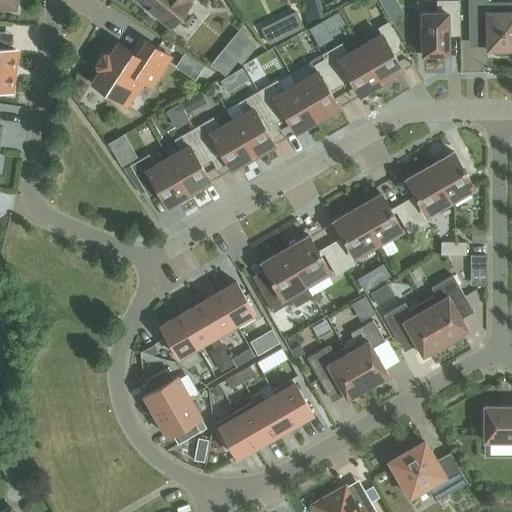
[(0,0),(0,8),(16,10),(16,0),(0,0)]
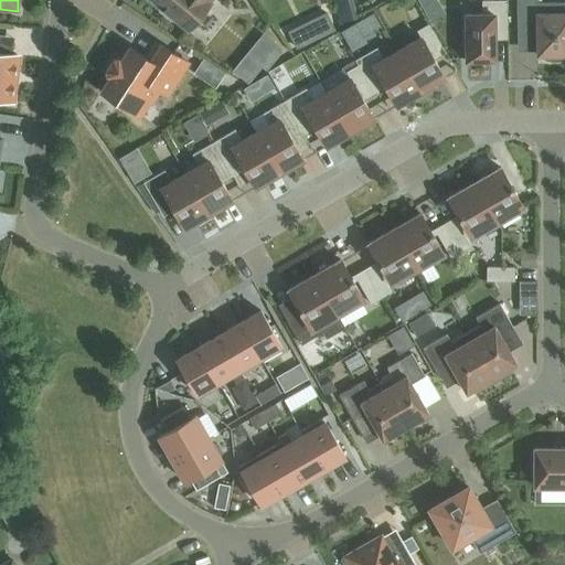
[(210,0),(152,0),(164,10),(163,12),(176,22),(178,20),(190,30),(210,6),(208,3),(210,0)]
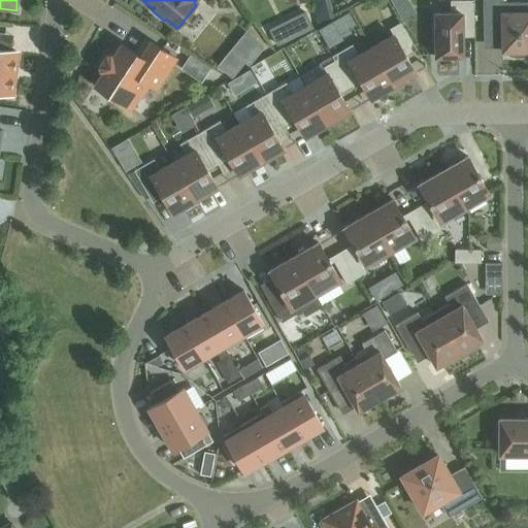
[(527,2),(502,2),(501,0),(483,0),(484,28),(502,28),(502,52),(506,52),(506,54),(510,57),(516,58),(520,58),(525,56),(527,54),(527,2)]
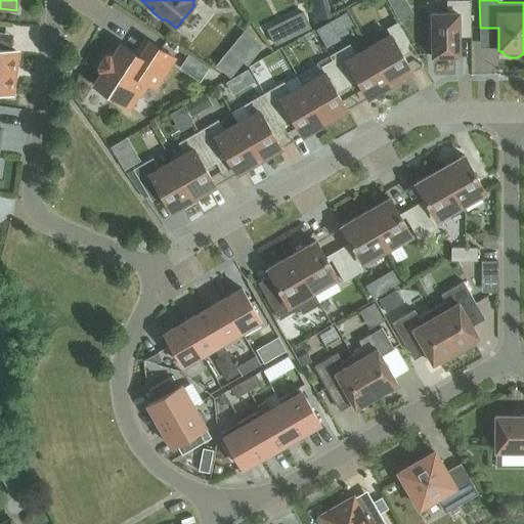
[(471,32),(470,1),(447,1),(447,13),(432,13),(432,56),(459,56),(459,32),(471,32)]
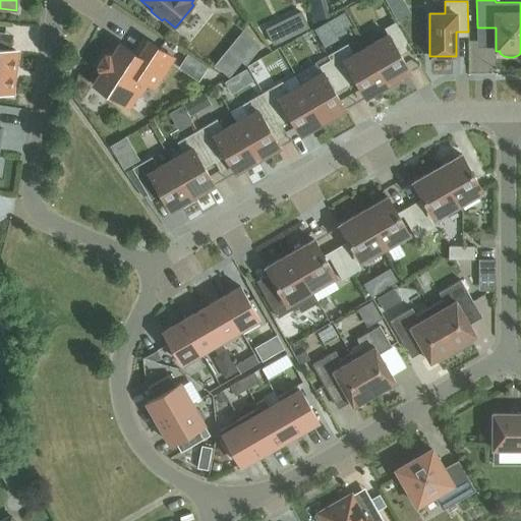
[(366,48),(388,84),(410,71),(398,51),(408,45),(395,22),(385,29),(388,35),(366,48)]
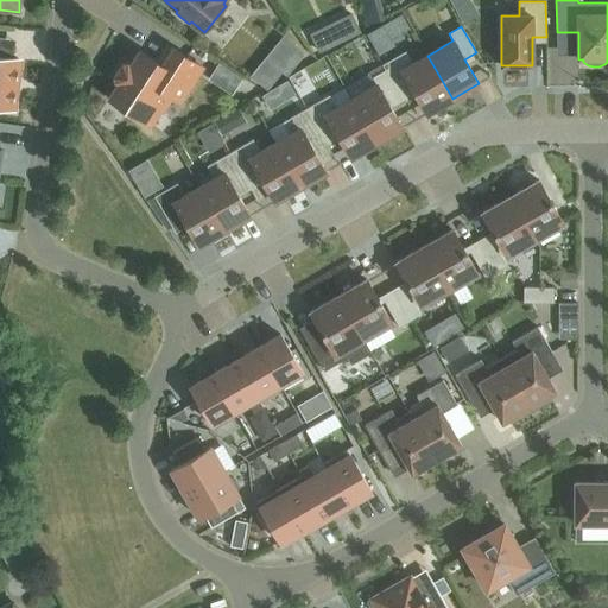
[(381,31),(369,38),(382,58),(393,51),(381,31)]
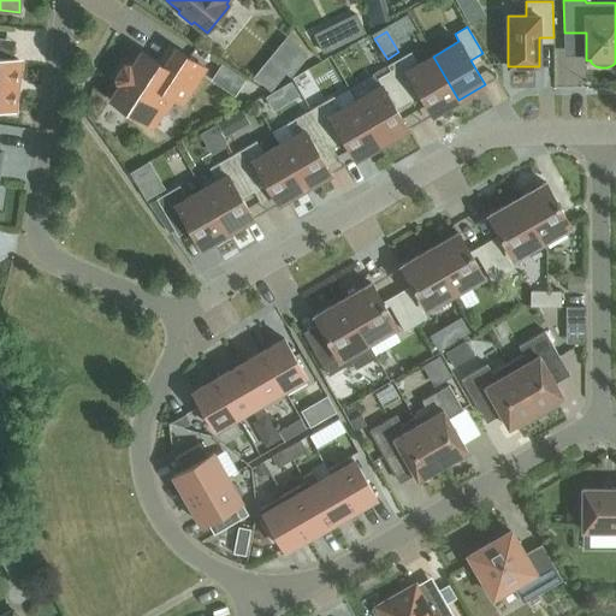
[(303,41),(288,49),(297,70),(314,61),(303,41)]
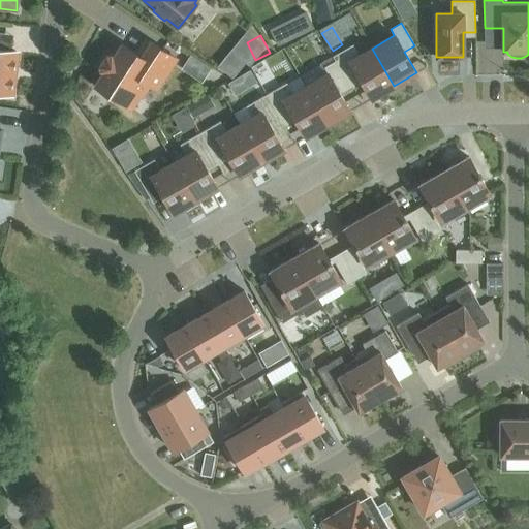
[(175,58),(149,41),(139,56),(122,44),(114,57),(111,55),(105,57),(99,66),(100,70),(103,72),(95,85),(129,107),(139,94),(142,95),(150,84),(155,88),(175,58)]
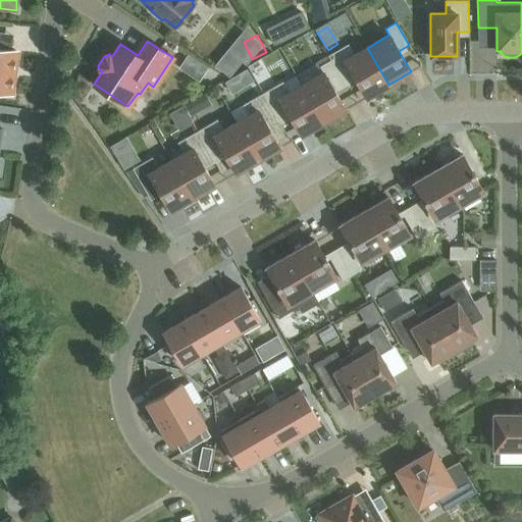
[(366,97),(388,85),(367,48),(354,55),(348,44),(328,56),(330,60),(344,83),(354,76),(366,97)]
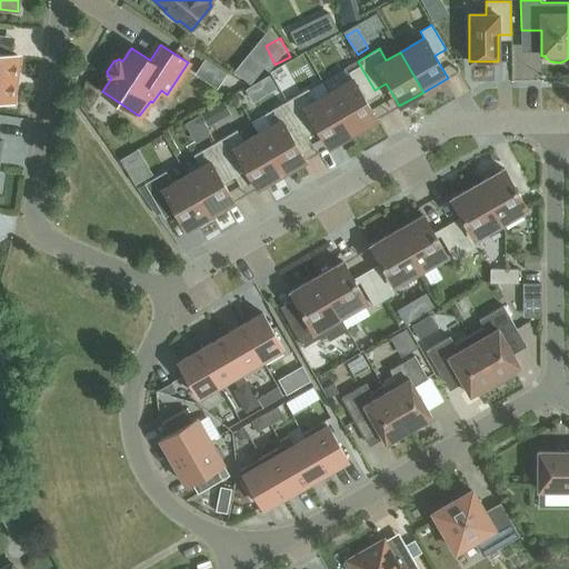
[(0,101),(11,102),(17,56),(0,52),(0,101)]
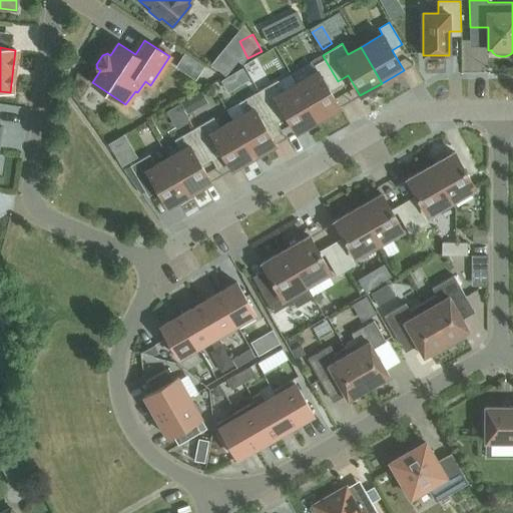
[(183,56),(177,66),(189,73),(195,63),(183,56)]
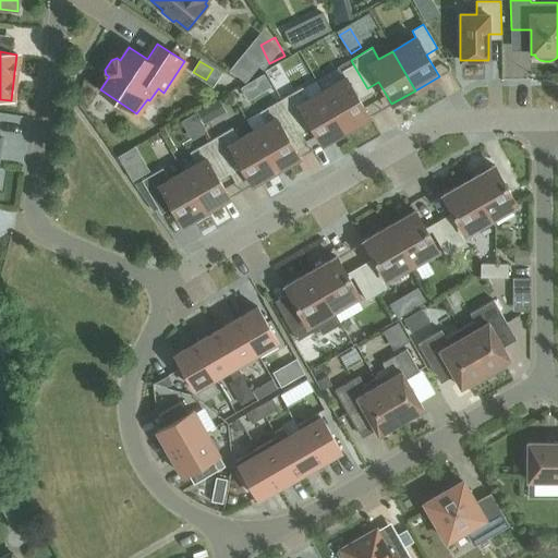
[(346,77),(323,92),(346,131),(368,117),(356,95),(367,88),(353,64),(342,71),(346,77)]
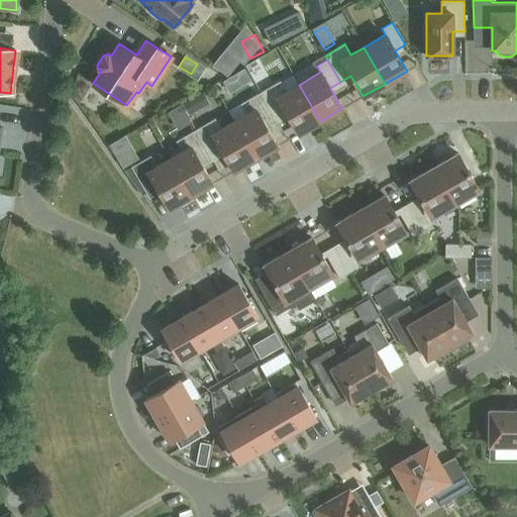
[(261,93),(276,119),(286,113),(298,133),(320,121),(299,85),(286,92),(280,82),(261,93)]
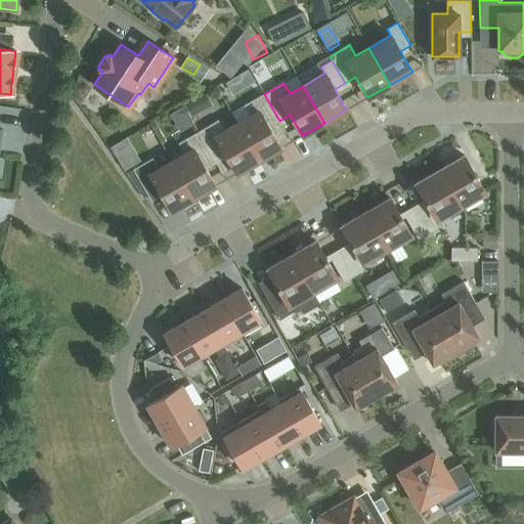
[(269,127),(279,121),(264,94),(244,105),(250,116),(237,124),(259,161),(280,147),(269,127)]
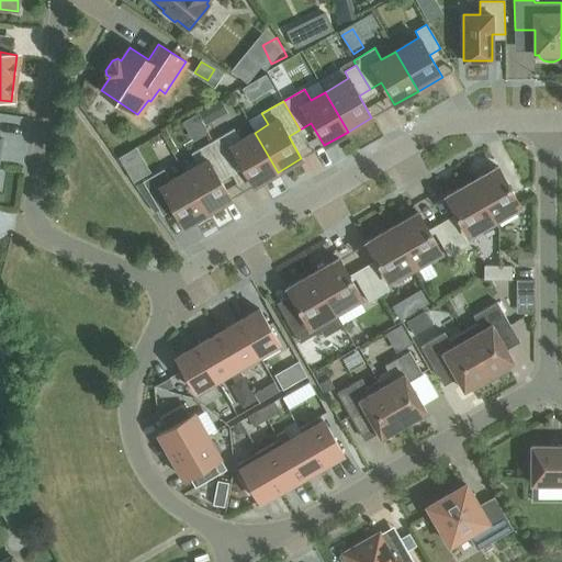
[(382,131),(394,127),(390,112),(378,114),(382,131)]
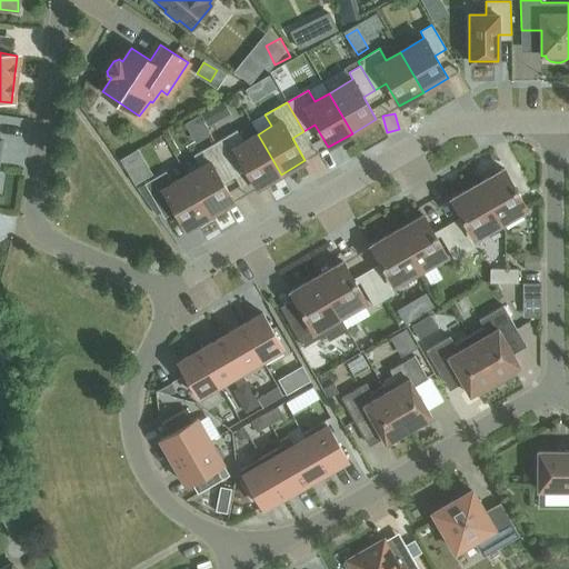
[(257,188),(281,175),(258,135),(243,142),(237,131),(216,143),(232,172),(243,166),(257,188)]
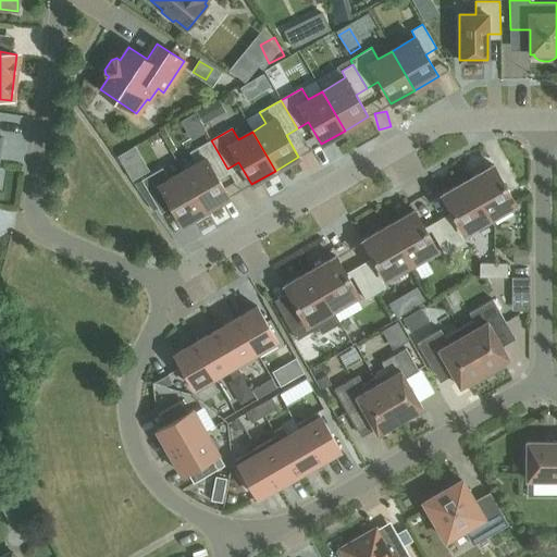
[(196,163),(183,172),(206,211),(229,197),(215,175),(227,169),(211,140),(189,152),(196,163)]
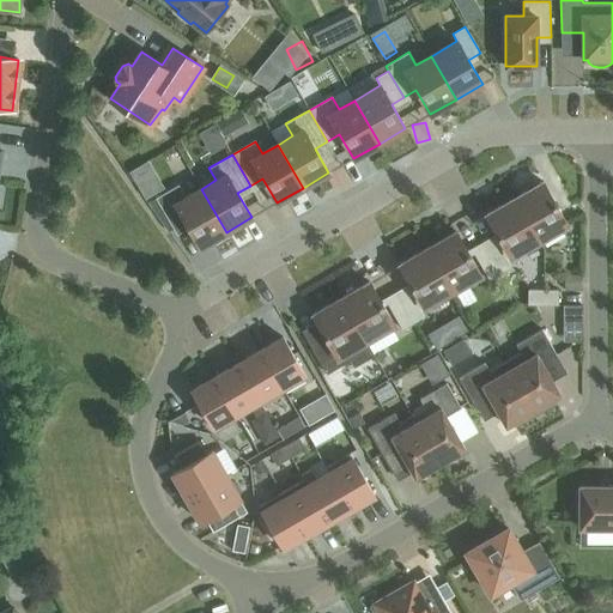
[(515,198),(539,242),(568,225),(542,182),(515,198)]
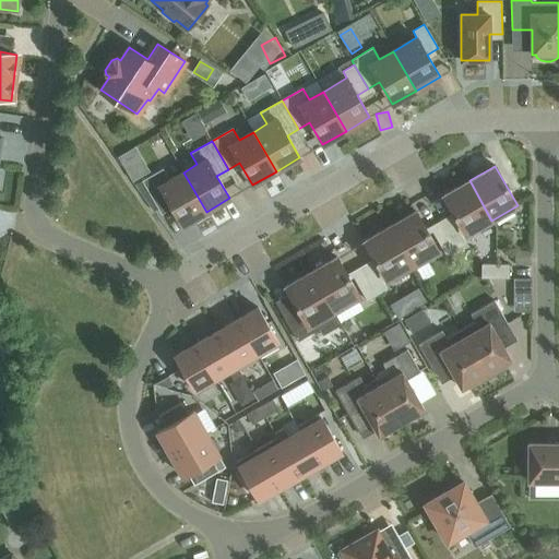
[(206,212),(183,173),(169,180),(163,169),(142,181),(158,210),(169,203),(182,225),(206,212)]
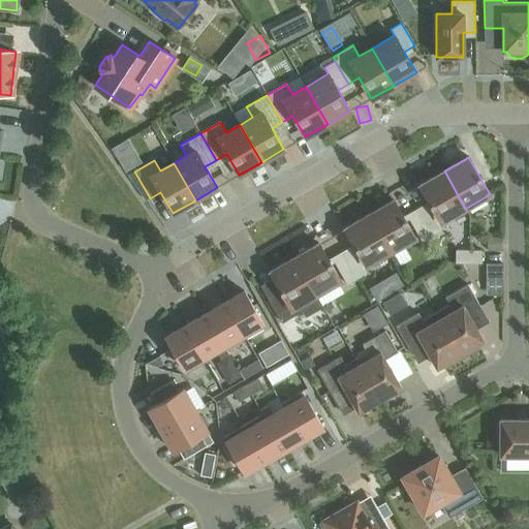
[(465,209),(444,170),(419,185),(441,222),(465,209)]
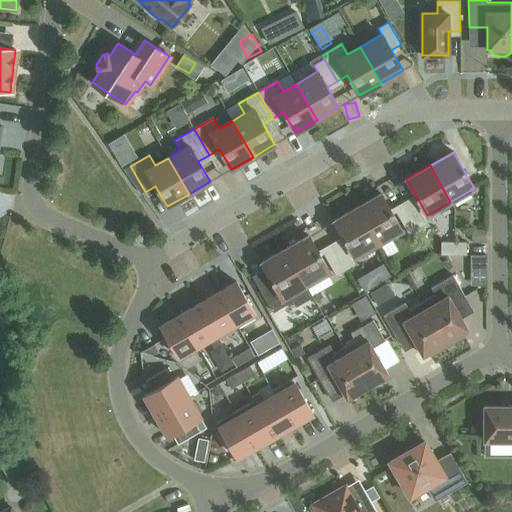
[(357,207),(378,243),(402,230),(381,194),(357,207)]
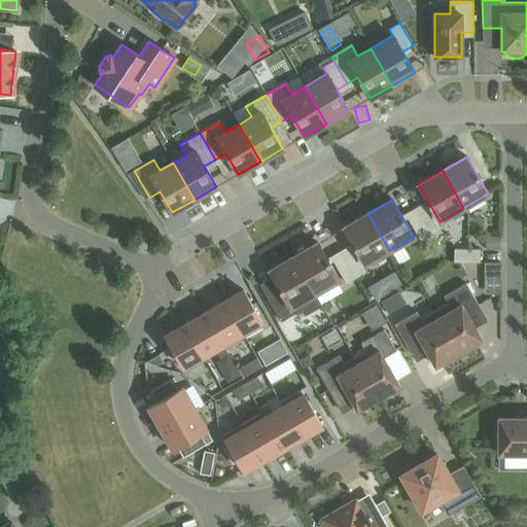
[(426,208),(417,213),(430,236),(440,230),(426,208)]
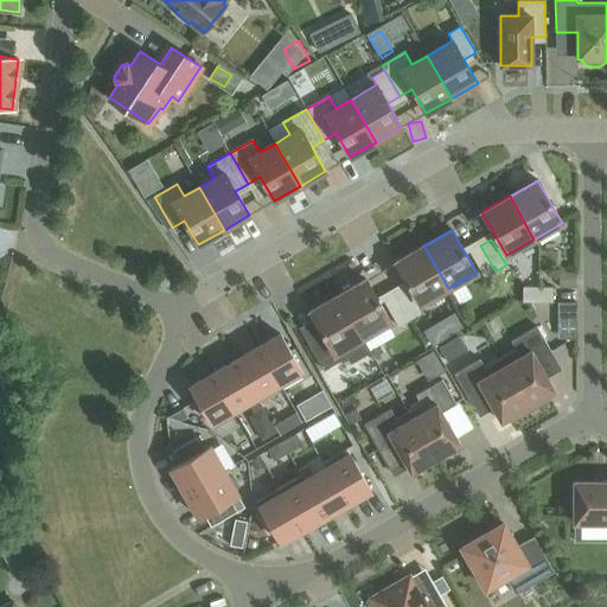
[(420,305),(448,288),(423,246),(396,262),(420,305)]
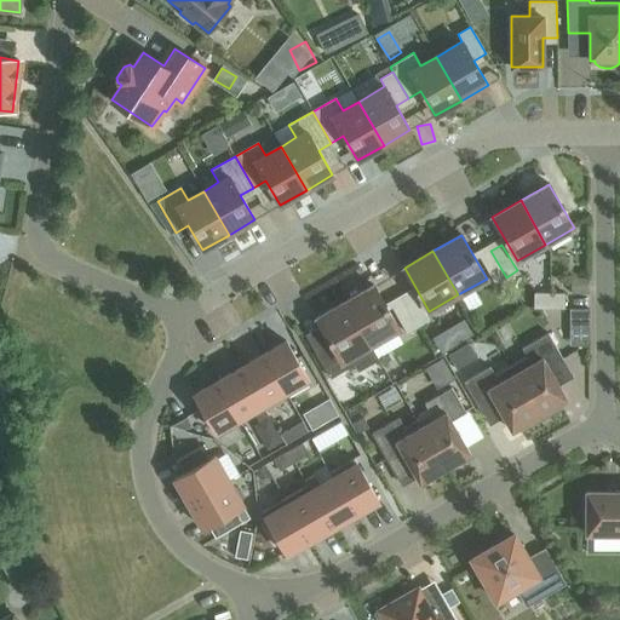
[(506,277),(491,251),(480,257),(495,283),(506,277)]
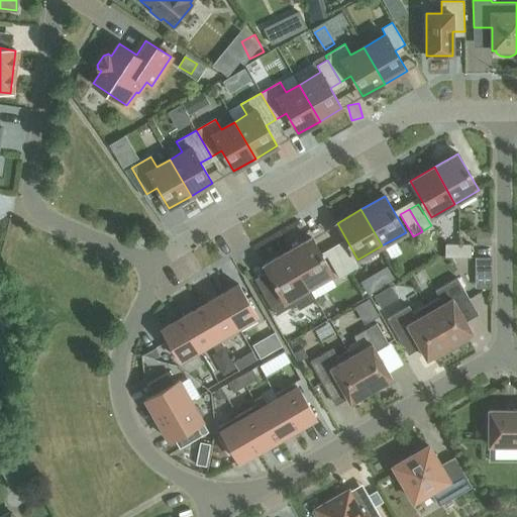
[(488,245),(488,233),(475,233),(475,246),(488,245)]
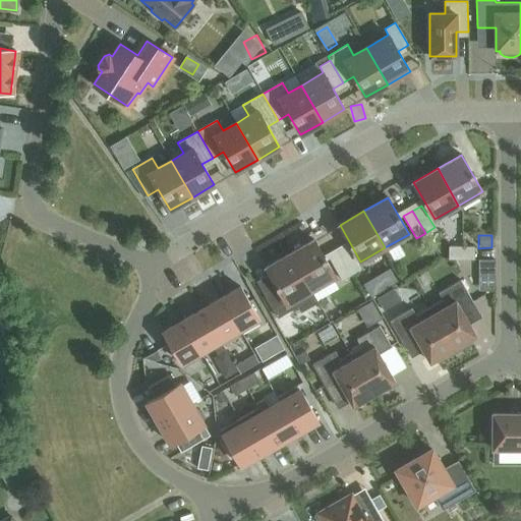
[(290,253),(311,290),(335,277),(313,239),(290,253)]
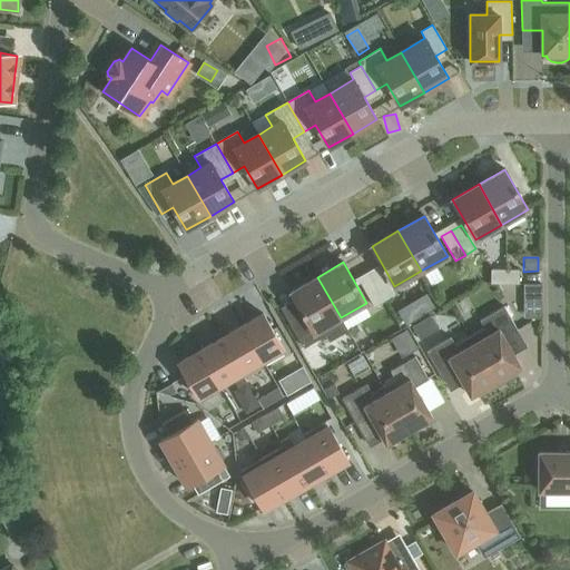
[(519,269),(491,269),(491,284),(519,284),(519,269)]
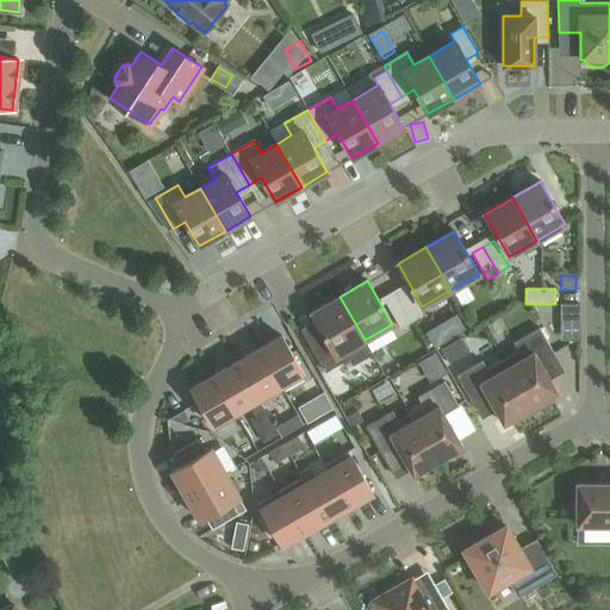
[(397,297),(412,322),(423,316),(408,290),(397,297)]
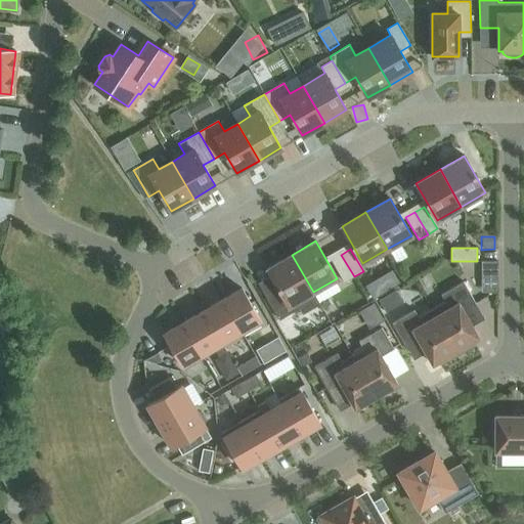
[(279,291),(267,298),(279,317),(298,307),(302,314),(319,304),(313,292),(292,255),(267,269),(279,291)]
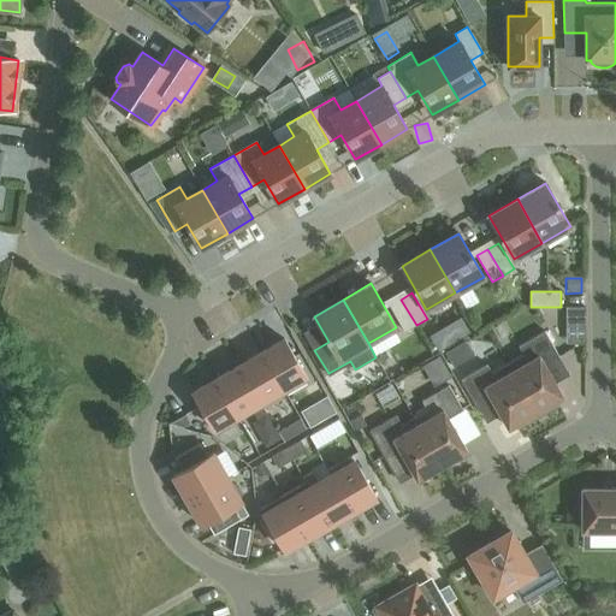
[(416,325),(401,300),(390,306),(404,332),(416,325)]
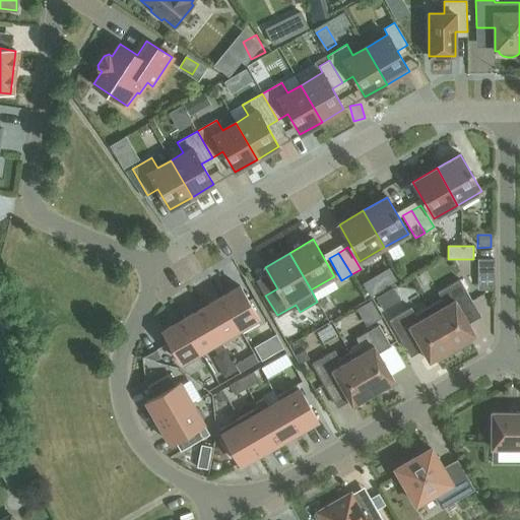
[(498,260),(482,261),(483,289),(500,288),(498,260)]
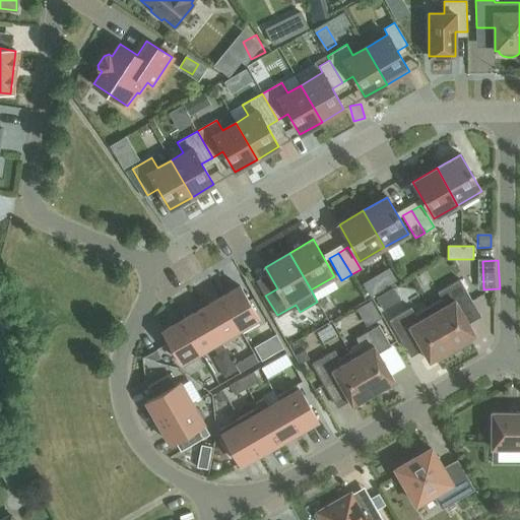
[(442,300),(429,307),(454,352),(471,342),(469,338),(475,335),(459,308),(471,301),(460,279),(438,293),(442,300)]
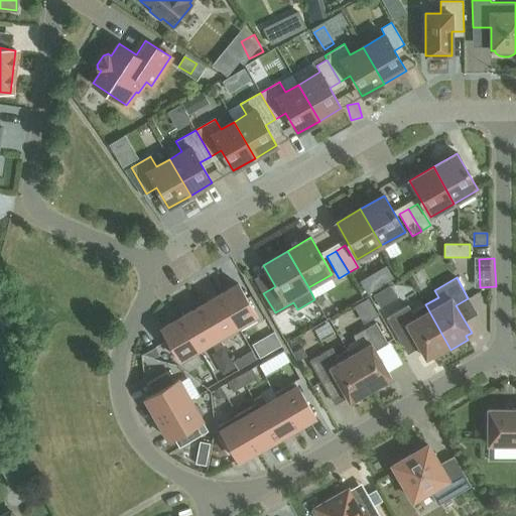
[(238,284),(219,295),(239,331),(259,319),(238,284)]
